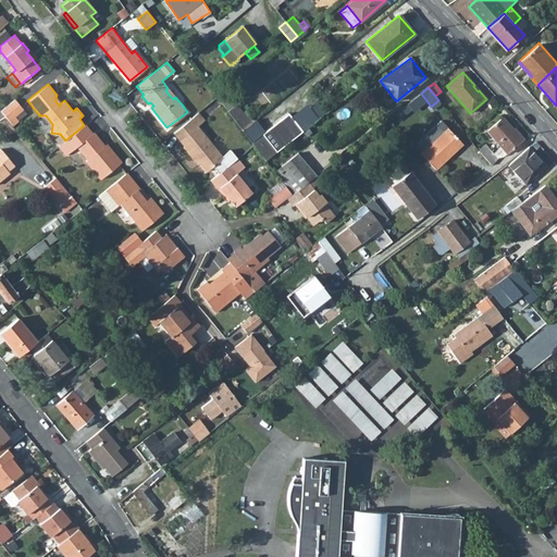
[(173,99),(175,97),(168,88),(165,90),(173,99)]
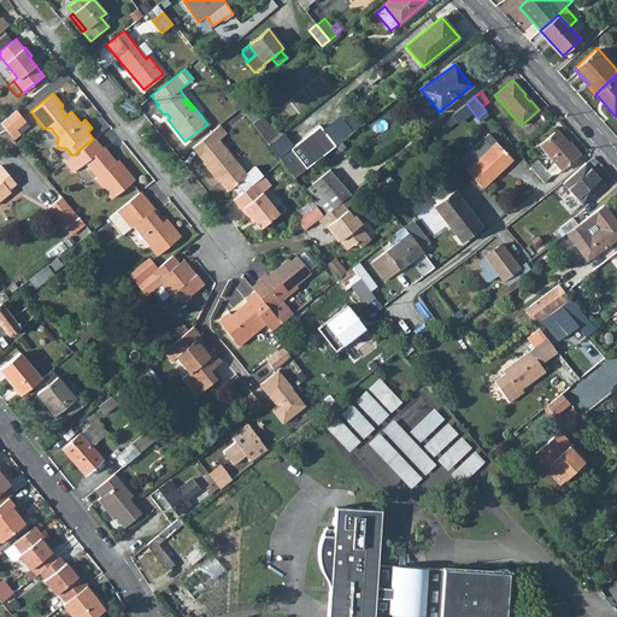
[(456,122),(471,110),(466,104),(451,116),(456,122)]
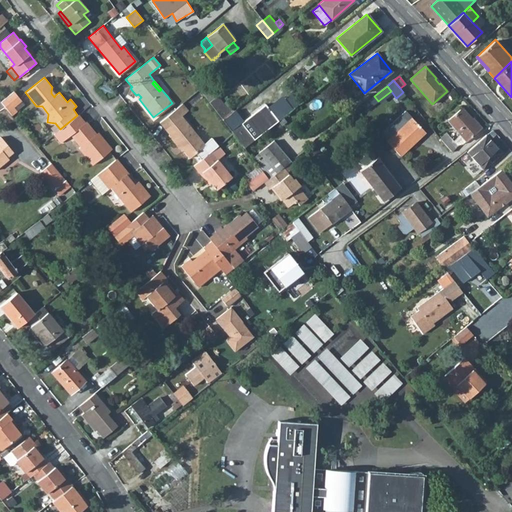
[(215,97),(209,89),(202,94),(208,103),(215,97)]
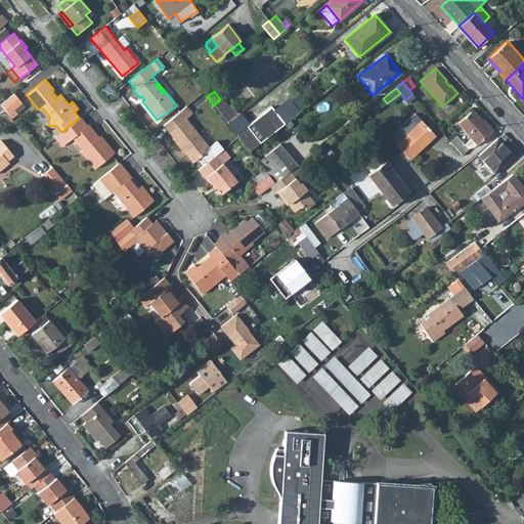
[(14,93),(1,104),(12,118),(17,114),(13,110),(22,102),(14,93)]
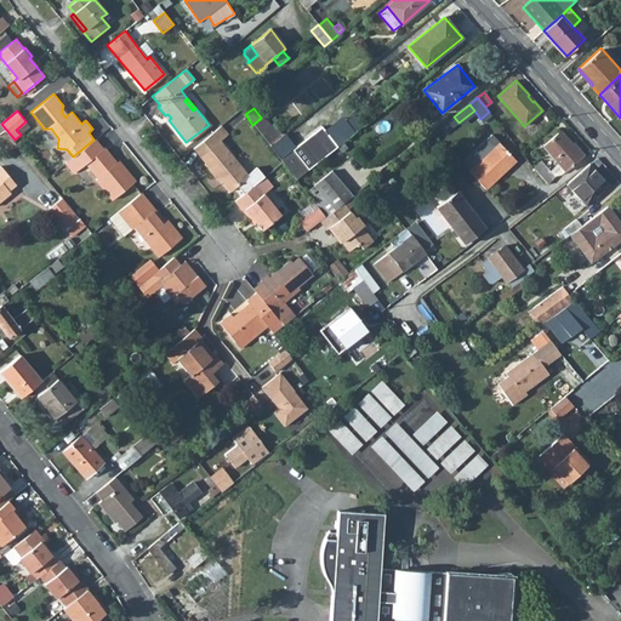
[(280,137),(263,117),(261,118),(252,125),(269,146),(280,137)]
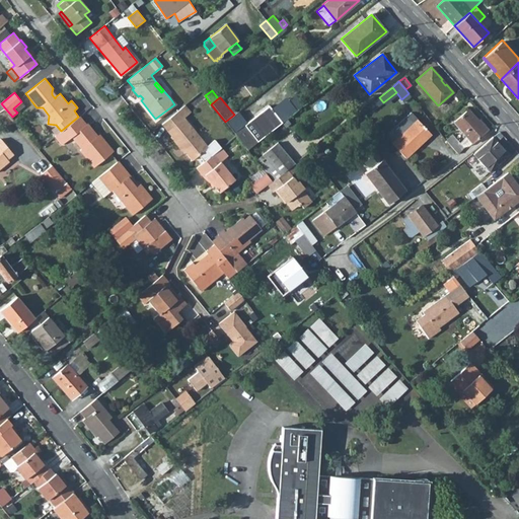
[(379,97),(370,104),(374,109),(383,102),(379,97)]
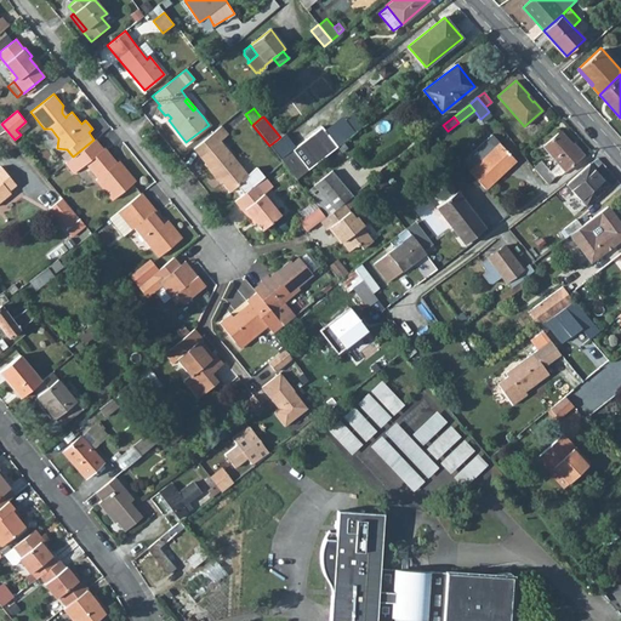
[(228,134),(221,125),(194,147),(200,154),(199,155),(205,163),(204,164),(216,180),(218,178),(221,182),(229,192),(237,186),(244,193),(251,187),(265,177),(256,167),(248,175),(220,141),(228,134)]
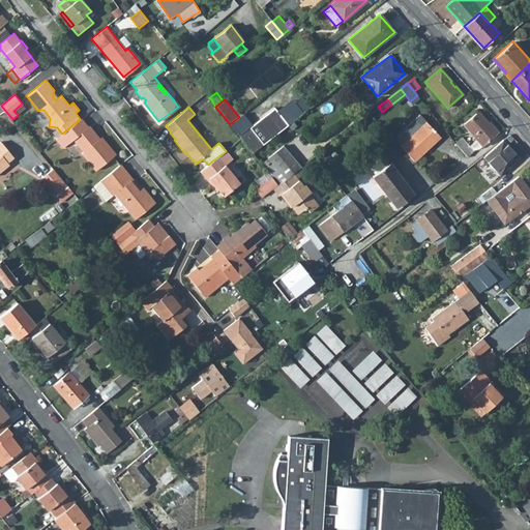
[(490,125),(478,112),(463,124),(476,140),(469,145),(462,137),(454,143),(467,157),(473,150),(478,149),(498,133),(491,124),(490,125)]
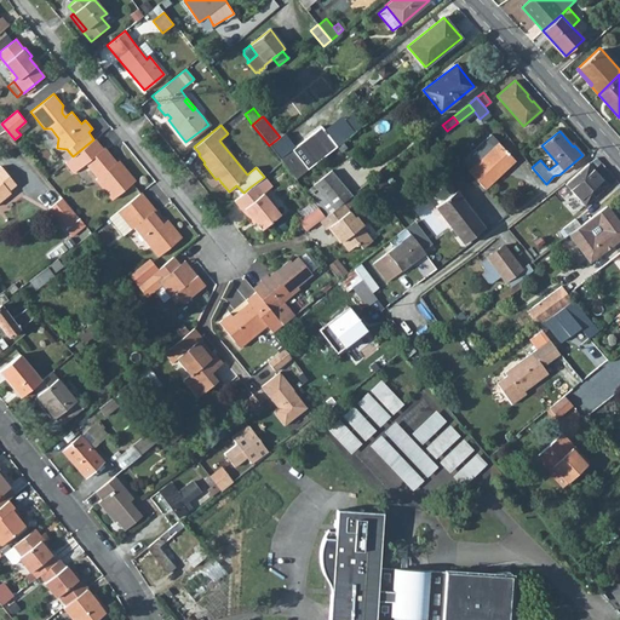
[(280,137),(269,145),(279,159),(291,149),(294,147),(283,133),(280,137)]
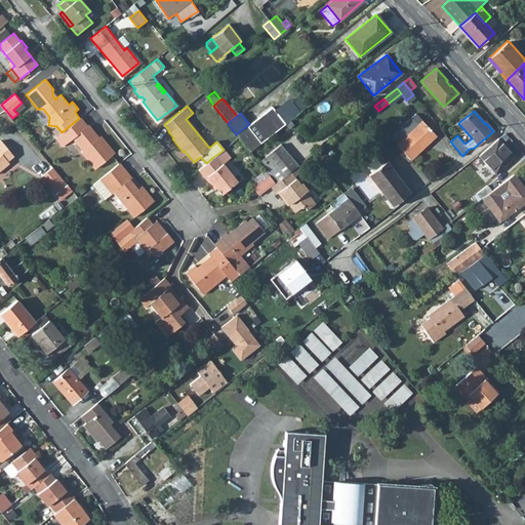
[(434,134),(415,113),(401,126),(403,128),(396,134),(402,139),(396,145),(410,159),(425,146),(423,145),(434,134)]
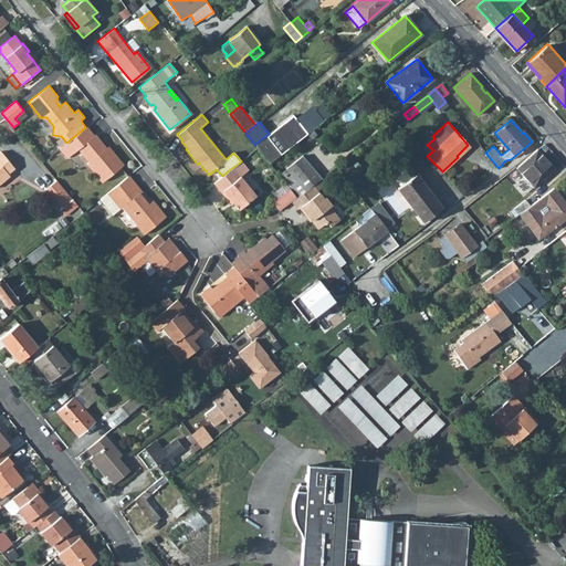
[(106,148),(95,135),(94,136),(86,127),(85,127),(66,143),(60,148),(67,158),(77,149),(88,161),(87,164),(102,182),(124,165),(111,149),(108,152),(106,148)]
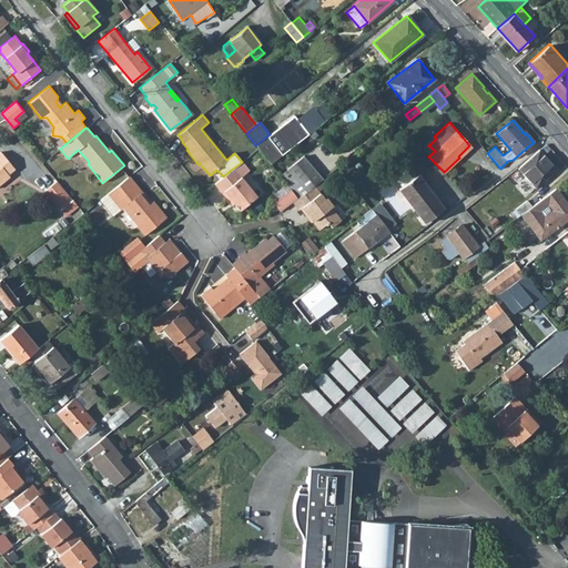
[(317,135),(314,130),(308,134),(313,140),(317,135)]
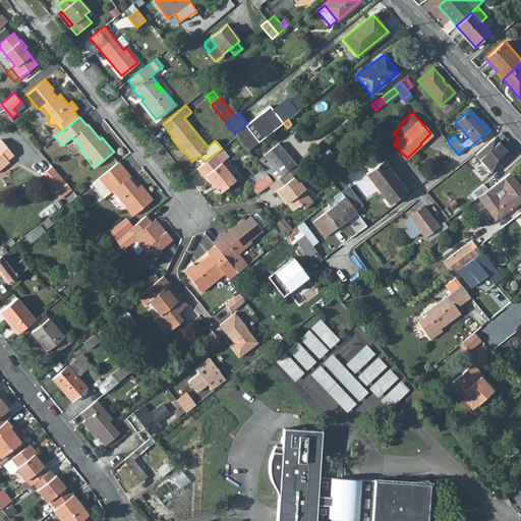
[(257,141),(244,125),(234,133),(247,150),(257,141)]
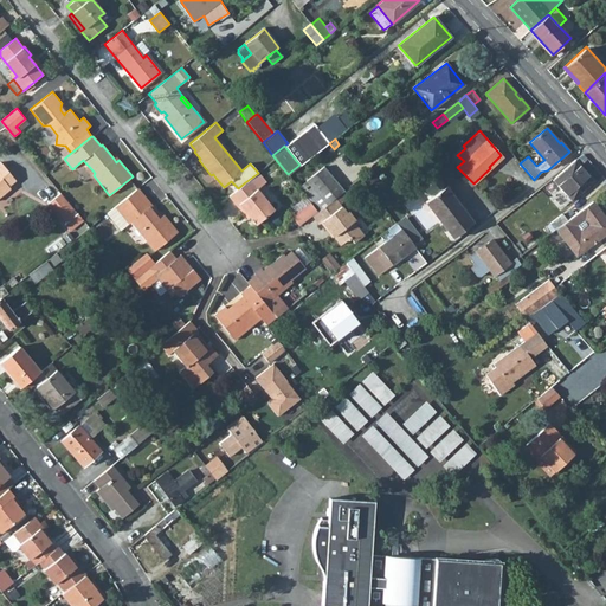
[(490,168),(503,156),(501,155),(489,167),(490,168)]
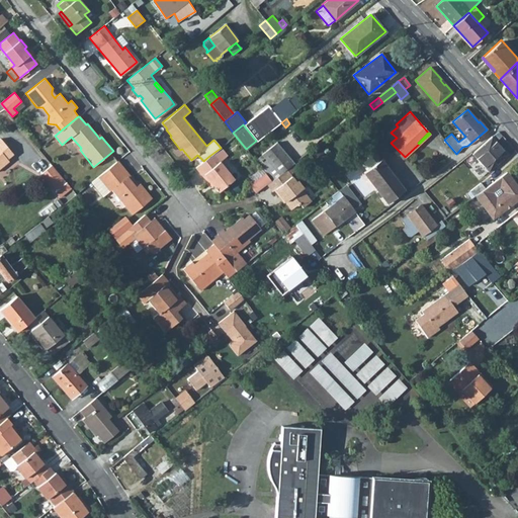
[(507,154),(492,137),(472,154),(489,171),(507,154)]
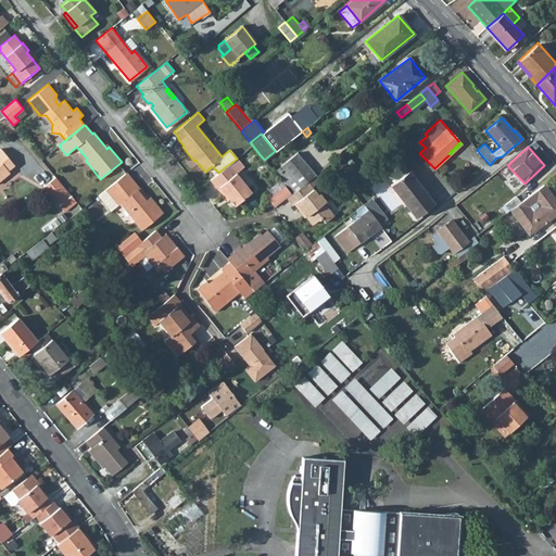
[(14,165),(0,149),(0,179),(9,173),(8,171),(14,165)]
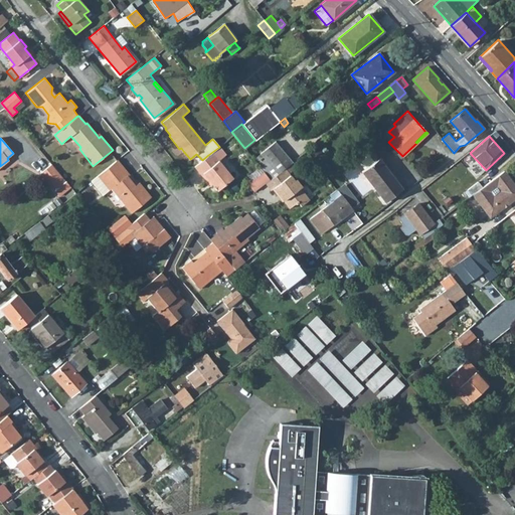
[(270,180),(284,168),(290,164),(293,162),(276,141),(253,159),(264,172),(270,180)]
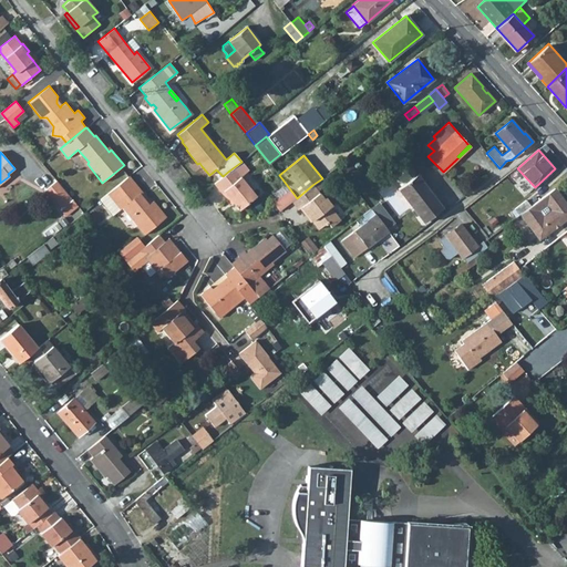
[(240,176),(248,171),(241,162),(229,171),(237,179),(240,176)]
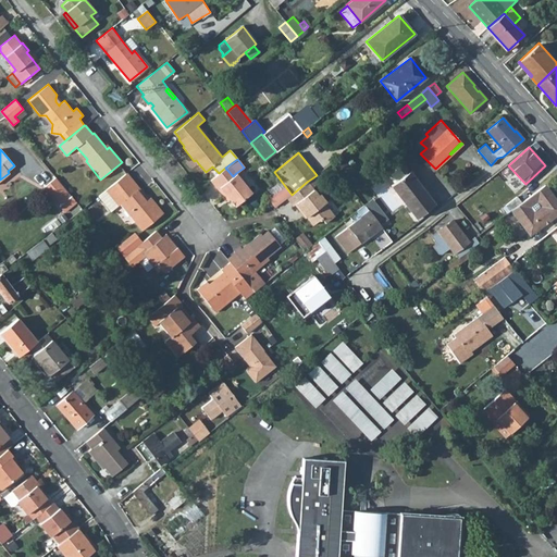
[(233,176),(225,168),(219,173),(210,180),(223,196),(224,194),(229,199),(235,206),(251,193),(236,173),(233,176)]
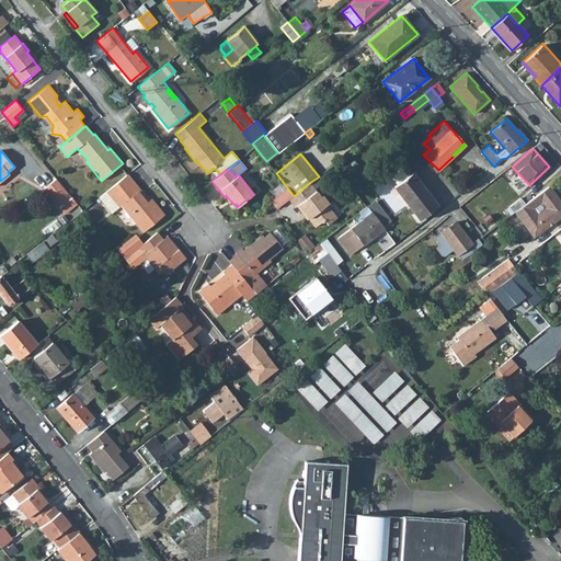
[(412,172),(393,186),(420,220),(437,206),(412,172)]
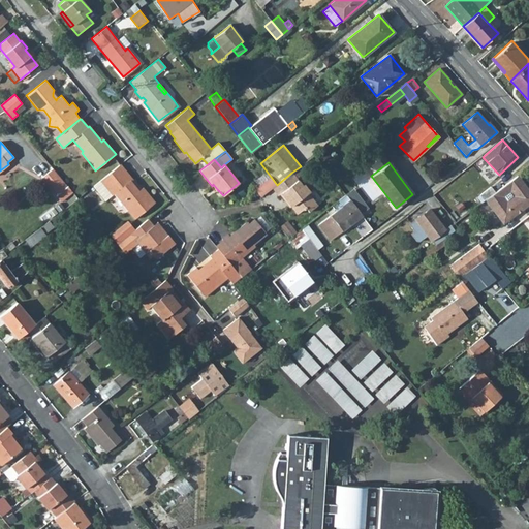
[(132,179),(120,164),(100,181),(112,195),(115,194),(134,219),(155,203),(143,187),(141,189),(138,191),(130,181),(132,179)]
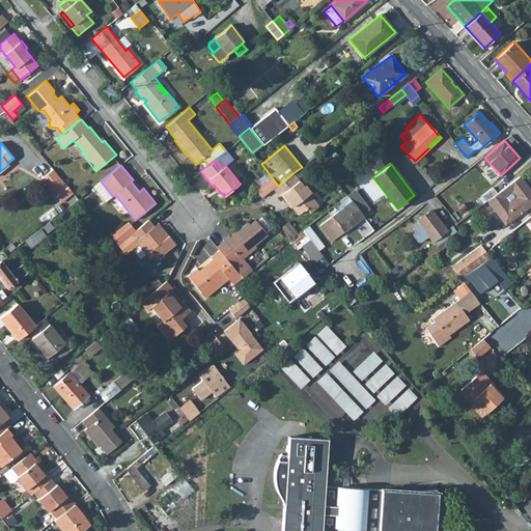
[(67,187),(53,169),(42,178),(56,196),(67,187)]
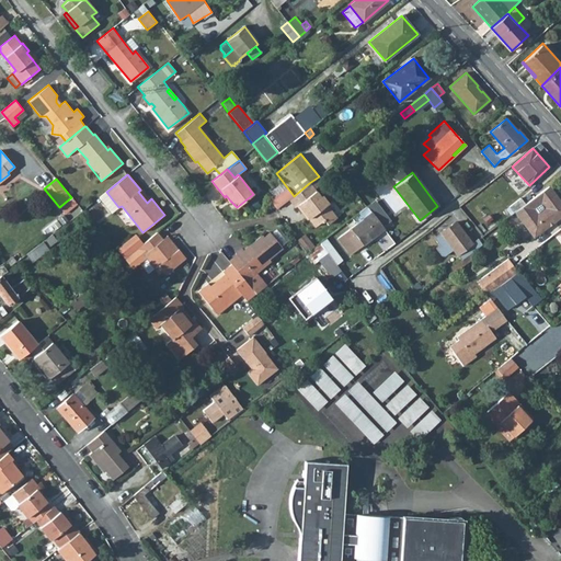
[(320,197),(309,183),(294,196),(289,199),(296,207),(297,206),(304,214),(305,213),(309,218),(316,226),(323,220),(328,225),(336,218),(325,205),(328,204),(321,195),(320,197)]
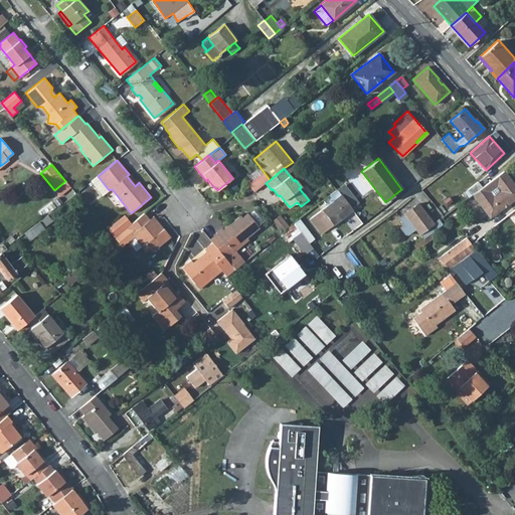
[(514,187),(514,185),(503,170),(473,194),(485,210),(487,209),(495,210),(496,212),(514,198),(513,196),(514,188),(514,187)]
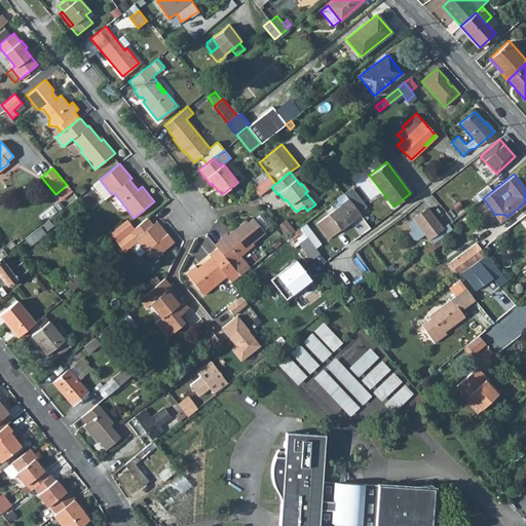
[(275,184),(269,176),(253,188),(259,196),(271,187),(275,184)]
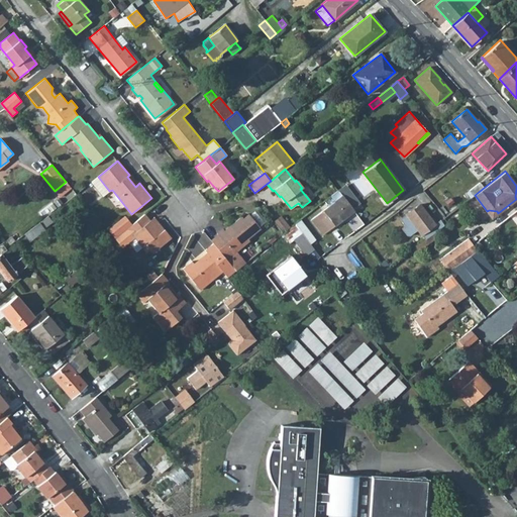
[(135,187),(137,185),(129,175),(127,177),(135,187)]
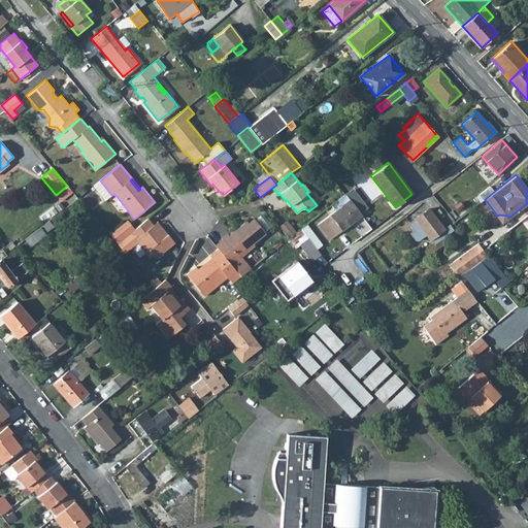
[(111,195),(100,180),(93,186),(104,200),(111,195)]
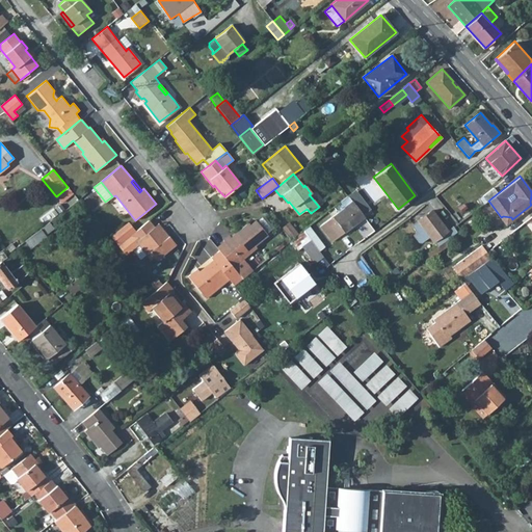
[(61,203),(73,192),(68,187),(56,196),(61,203)]
